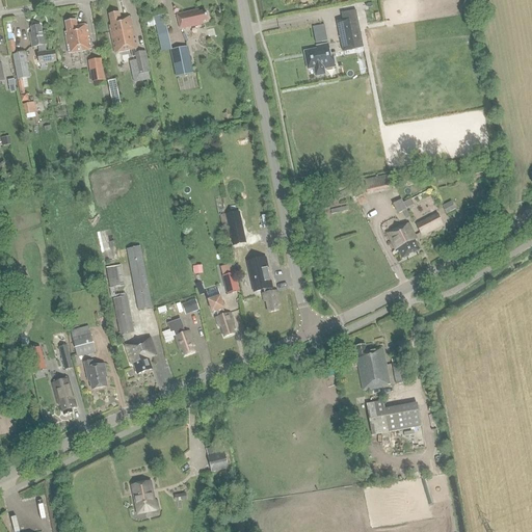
[(203,21),(208,20),(206,11),(198,12),(197,10),(177,15),(180,29),(203,24),(203,21)]
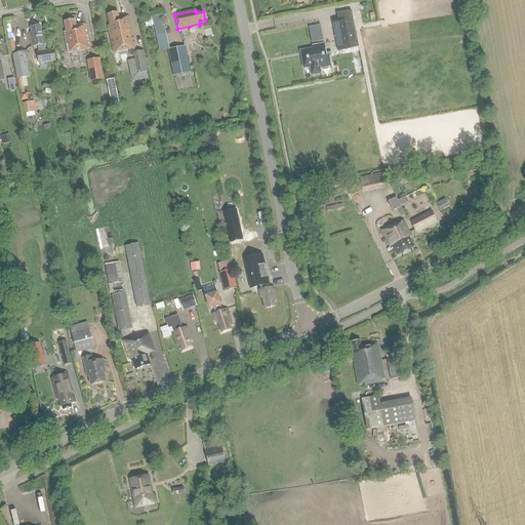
[(337,13),(339,21),(332,22),(338,51),(359,48),(352,11),(337,13)]
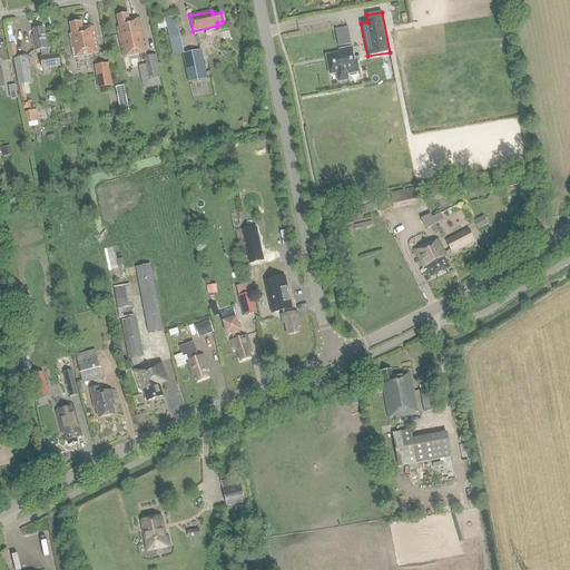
[(117,28),(124,58),(140,53),(141,61),(146,61),(149,80),(160,78),(156,55),(146,57),(145,52),(147,52),(140,19),(129,21),(127,13),(117,16),(119,28),(117,28)]
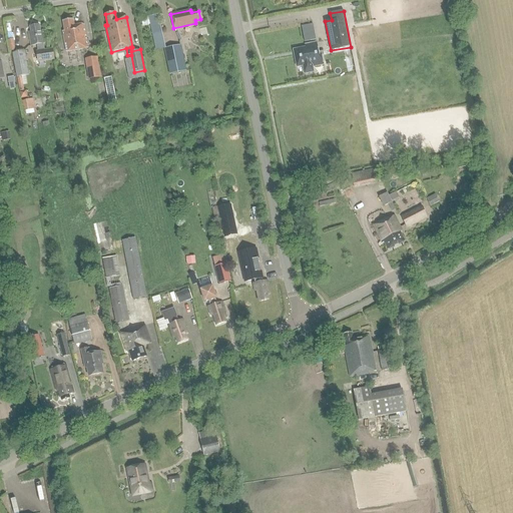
[(158,15),(148,17),(149,20),(152,35),(156,34),(162,32),(158,15)]
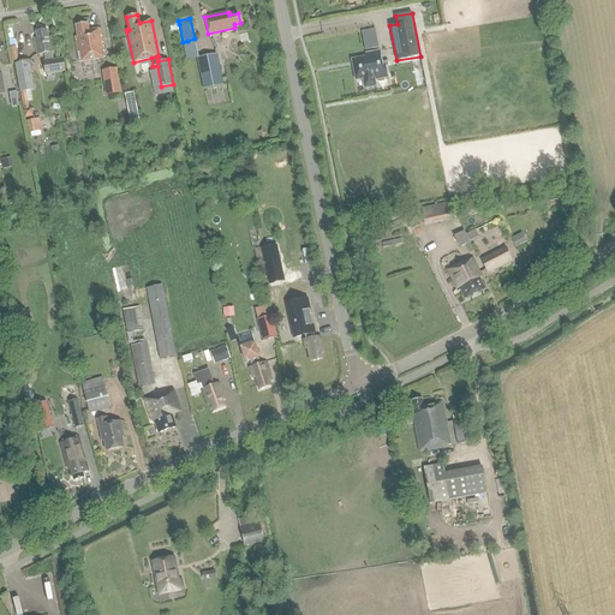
[(106,58),(101,29),(89,31),(87,23),(76,25),(77,36),(75,37),(79,61),(106,58)]
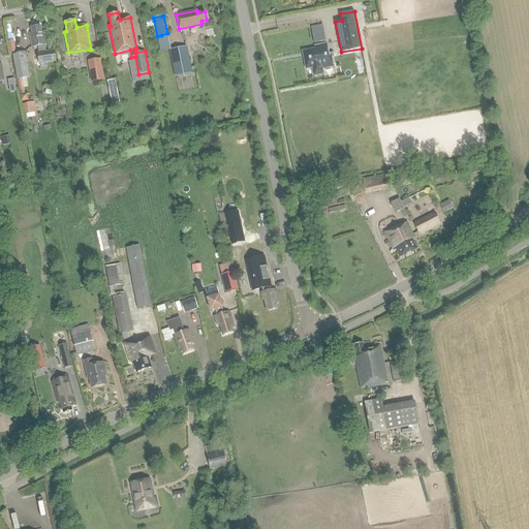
[(42,33),(41,26),(30,28),(31,32),(29,33),(31,48),(38,47),(38,53),(37,53),(39,65),(56,62),(55,50),(45,51),(44,45),(47,44),(44,32),(42,33)]
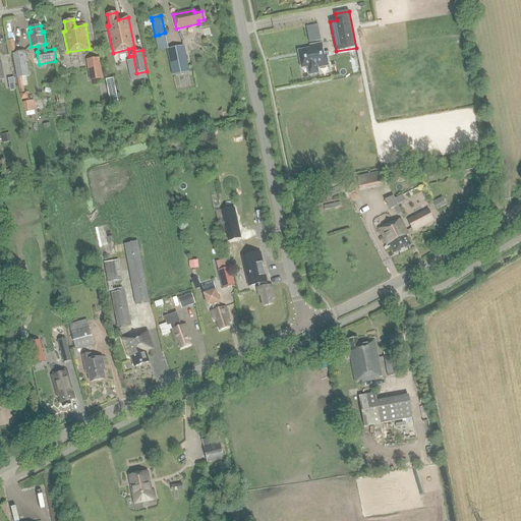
[(309,46),(310,49),(298,52),(302,68),(307,67),(309,75),(319,73),(317,68),(329,66),(327,57),(325,57),(322,44),(309,46)]
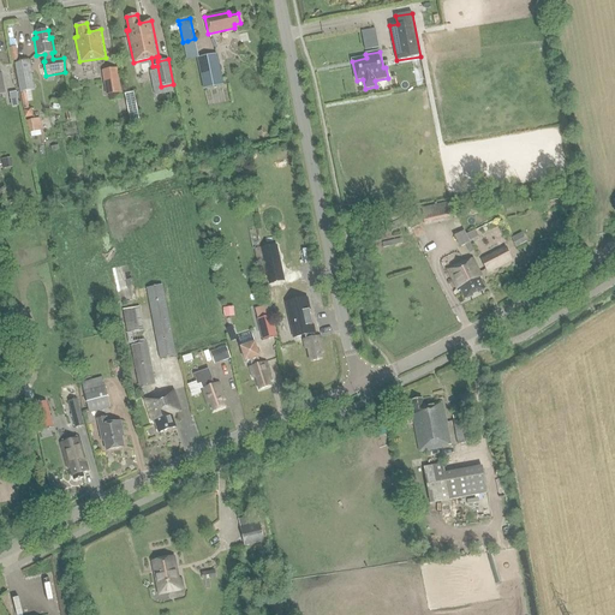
[(216,55),(197,60),(203,89),(222,85),(216,55)]
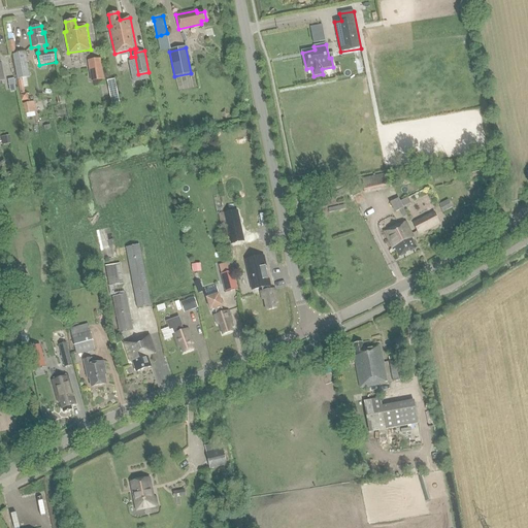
[(26,53),(13,55),(19,78),(31,76),(26,53)]
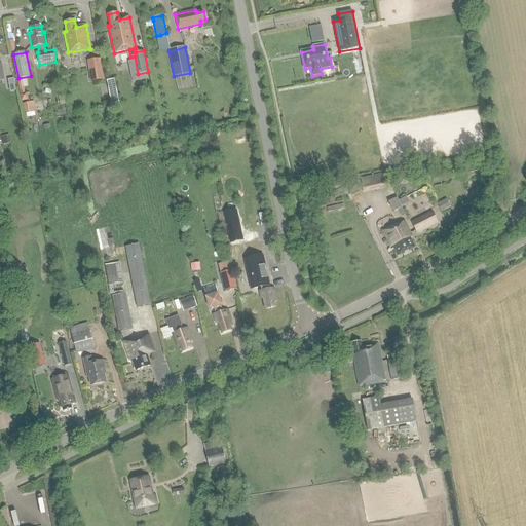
[(100,59),(87,61),(90,81),(103,79),(100,59)]
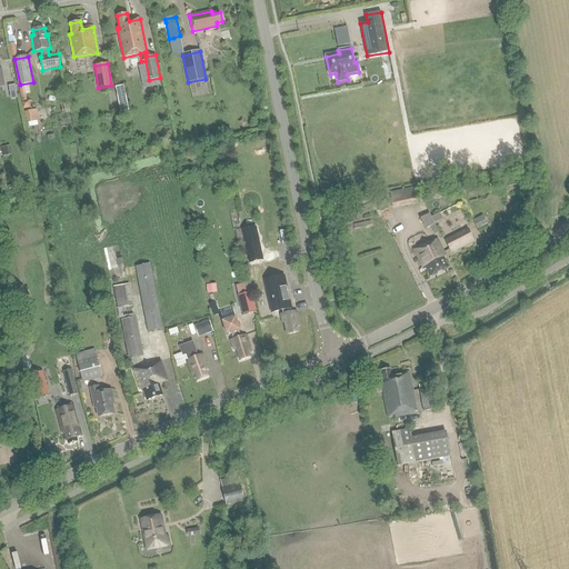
[(126,85),(117,86),(120,112),(129,111),(126,85)]
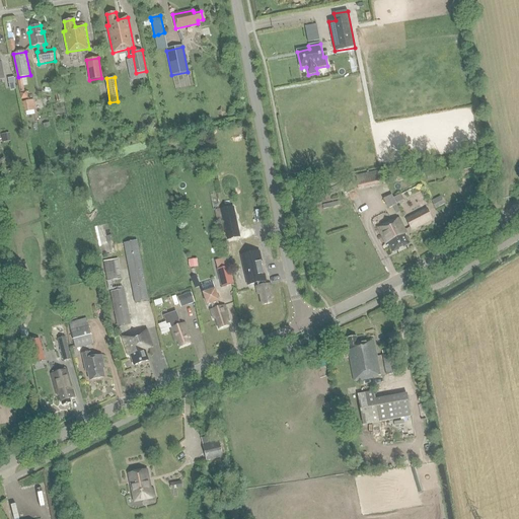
[(26,91),(19,93),(21,100),(28,98),(26,91)]
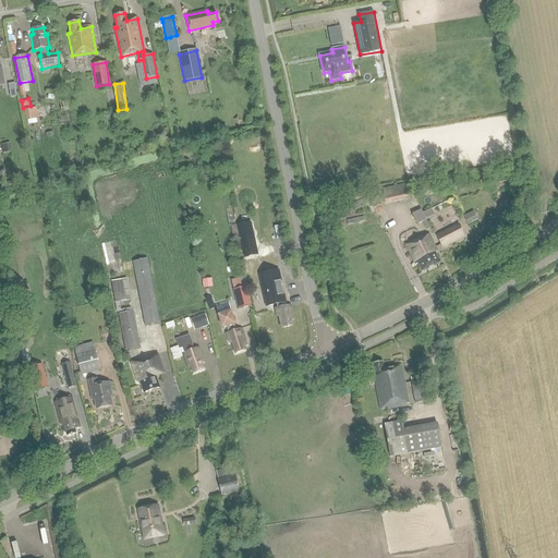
[(37,114),(36,108),(25,109),(27,121),(39,119),(38,113),(37,114)]
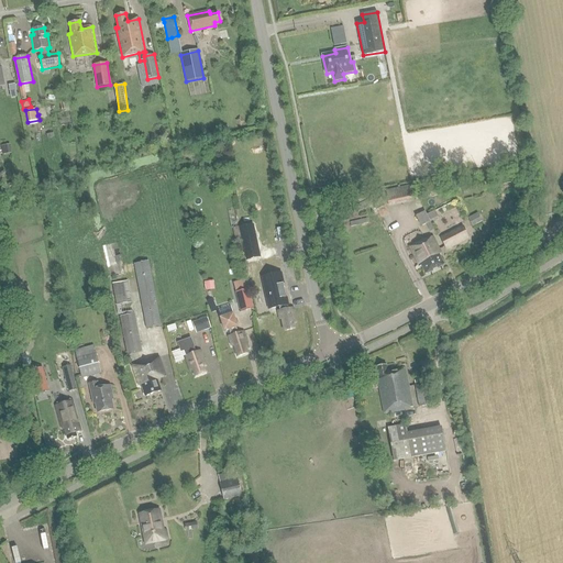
[(11,154),(10,144),(1,146),(2,155),(11,154)]
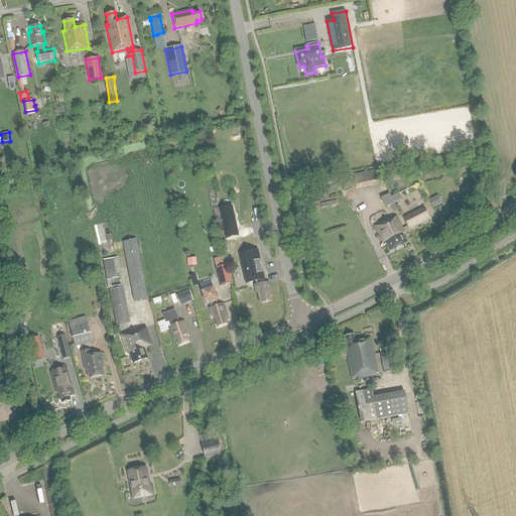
[(394,167),(388,168),(391,180),(397,179),(394,167)]
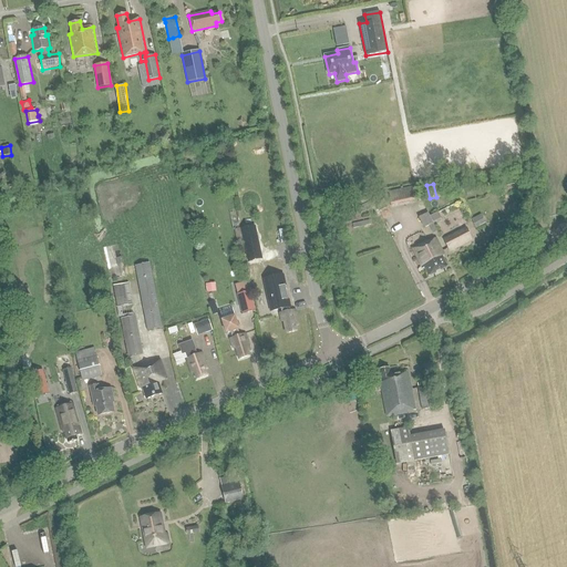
[(414,187),(390,193),(393,205),(404,203),(404,205),(418,203),(423,200),(421,193),(415,194),(414,187)]
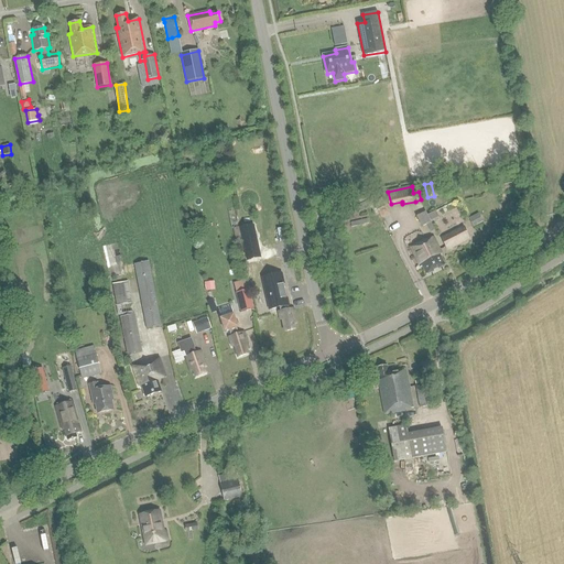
[(419,216),(422,225),(441,218),(436,209),(419,216)]
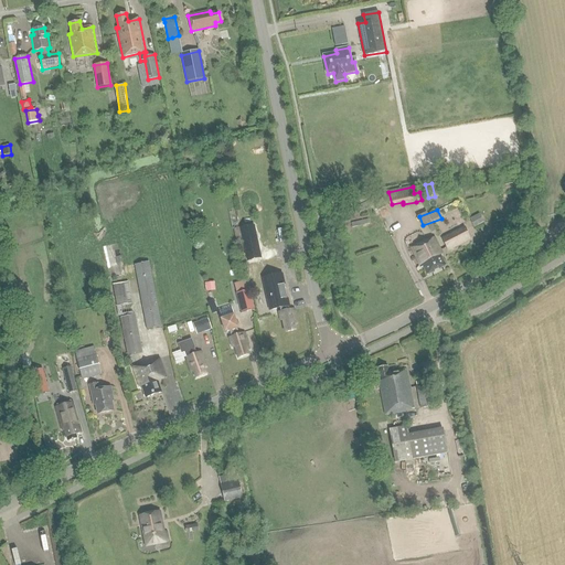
[(483,222),(480,214),(470,219),(473,227),(483,222)]
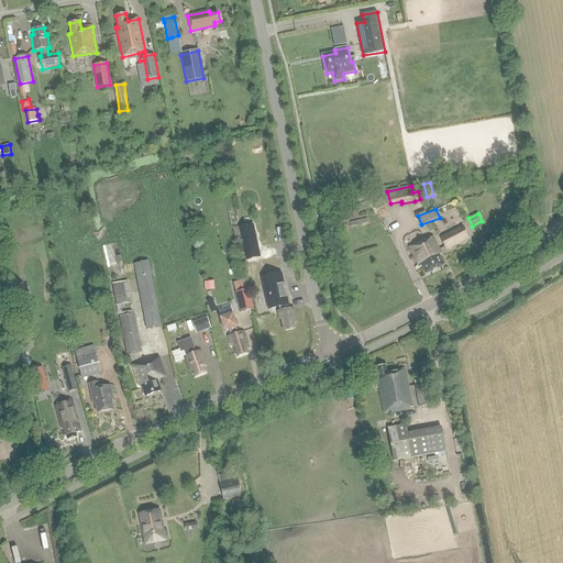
[(442,240),(448,251),(470,240),(464,229),(442,240)]
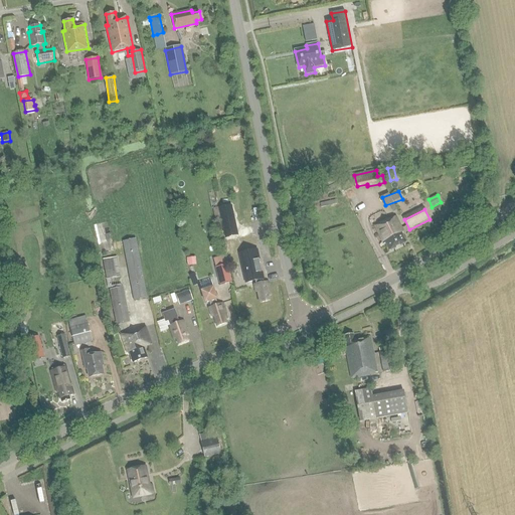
[(232,211),(220,214),(224,232),(236,229),(232,211)]
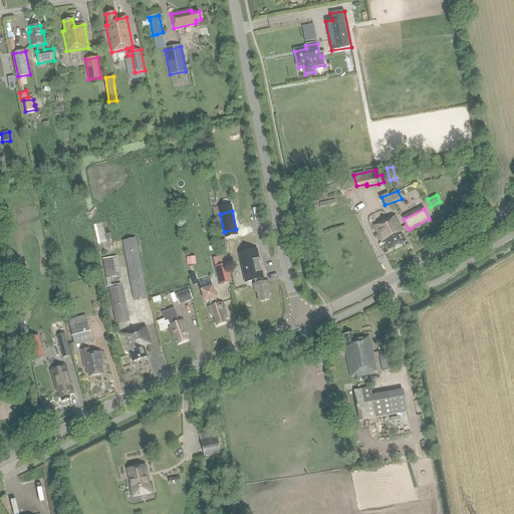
[(389,220),(374,226),(383,245),(386,244),(390,252),(407,243),(402,233),(404,233),(397,217),(390,221),(389,220)]
